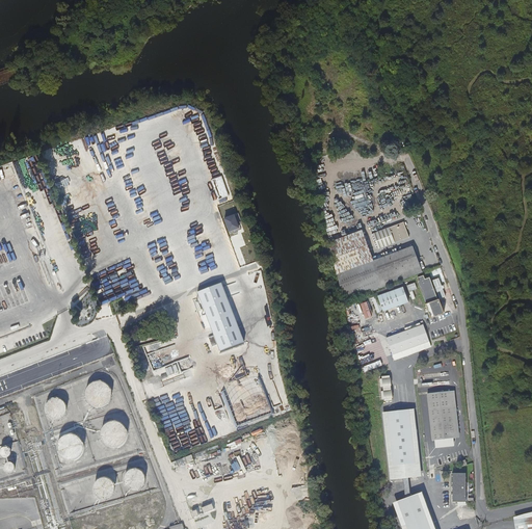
[(397,170),(384,175),(388,184),(400,179),(397,170)]
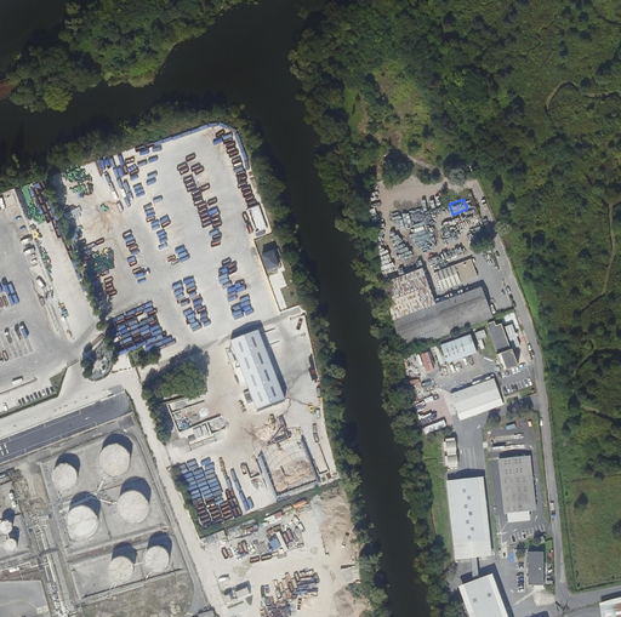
[(471,258),(425,275),(431,292),(477,275),(471,258)]
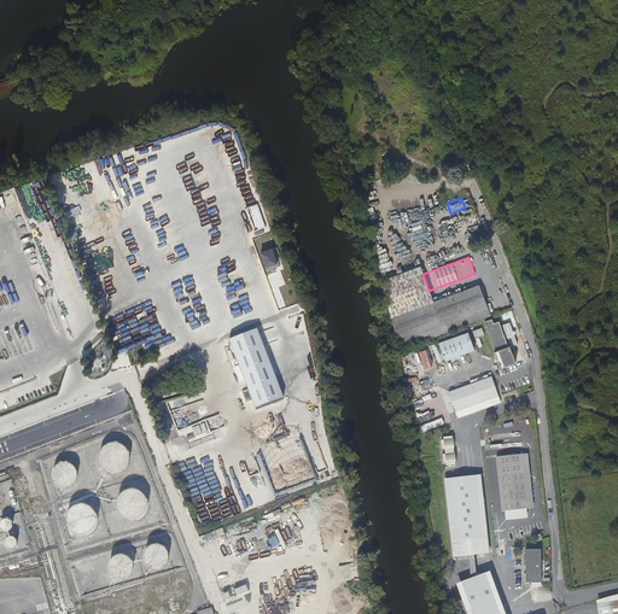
[(441,325),(487,307),(478,285),(432,302),(441,325)]
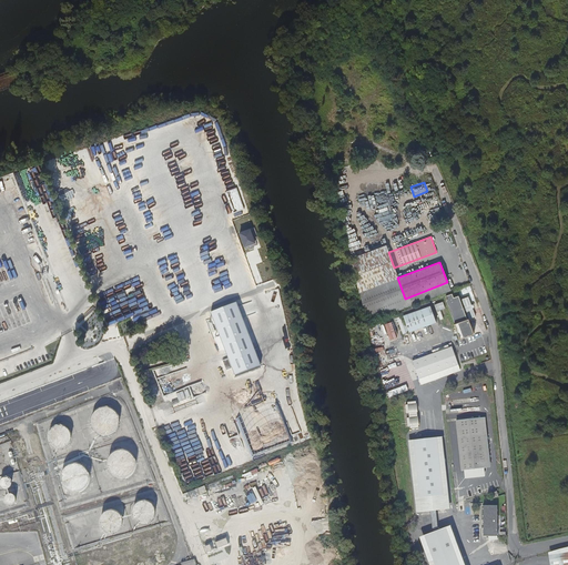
[(449,289),(447,282),(405,299),(397,278),(361,291),(371,318),(449,289)]
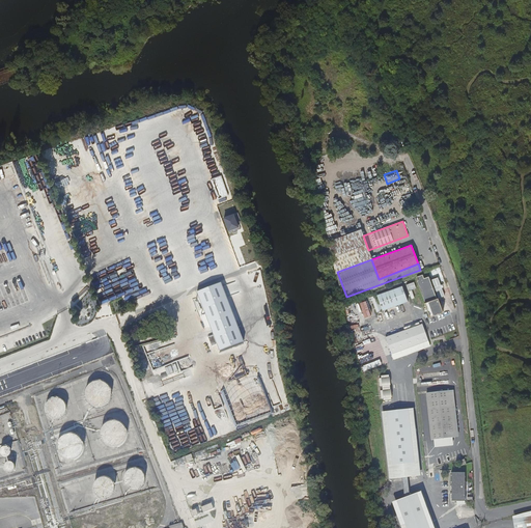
[(424,273),(419,275),(420,278),(418,279),(426,301),(424,301),(429,315),(443,310),(429,274),(425,276),(424,273)]
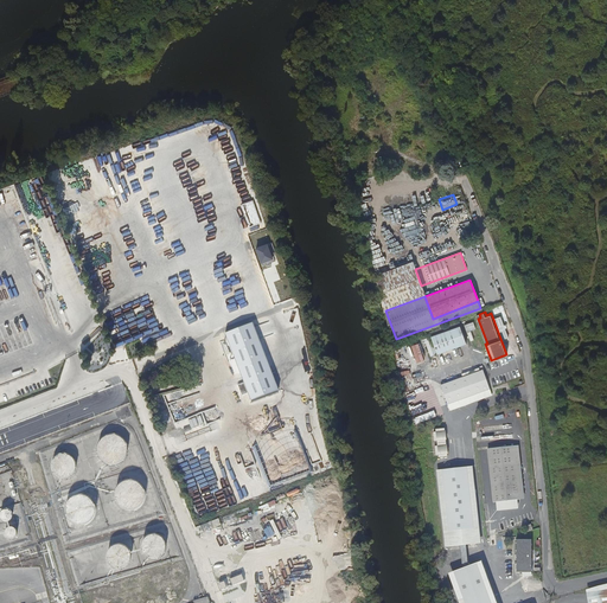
[(457,319),(429,329),(438,353),(466,342),(460,325),(459,326),(457,319)]
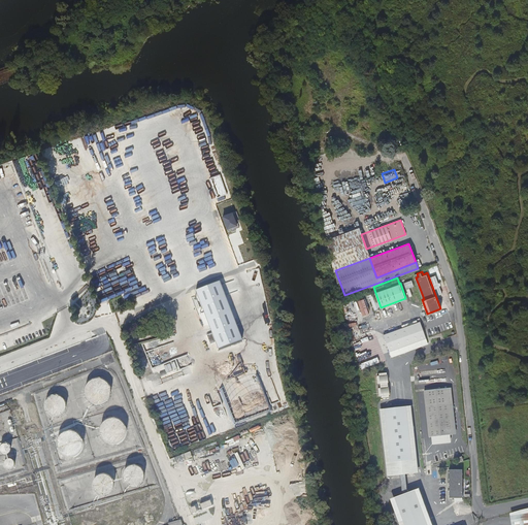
[(202,290),(223,342),(226,341),(240,335),(220,283),(202,290)]
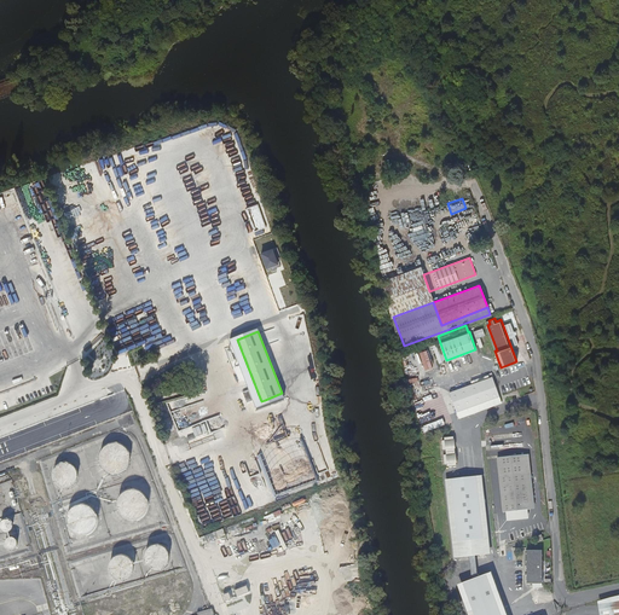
[(255,404),(261,401),(237,340),(231,342),(255,404)]
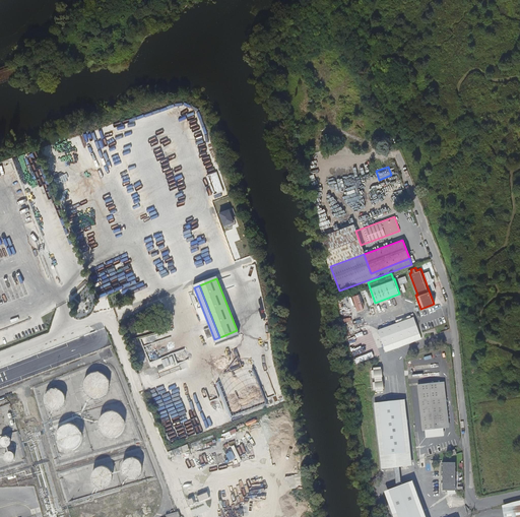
[(369,287),(364,289),(369,304),(374,303),(369,287)]
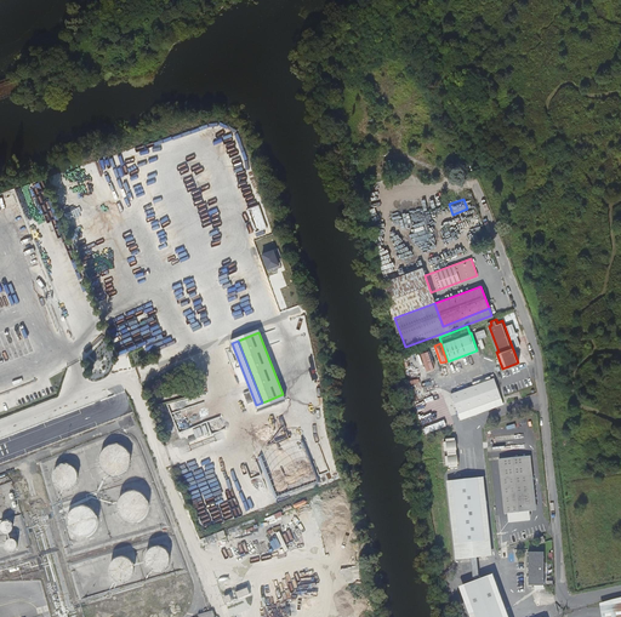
[(451,393),(459,412),(501,398),(494,378),(451,393)]
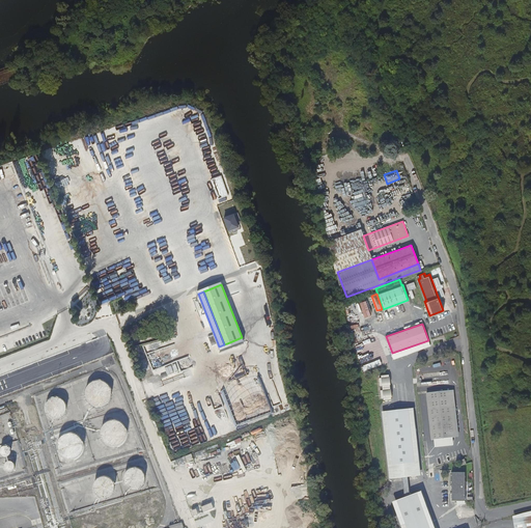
[(428,340),(392,353),(393,357),(430,344),(428,340)]
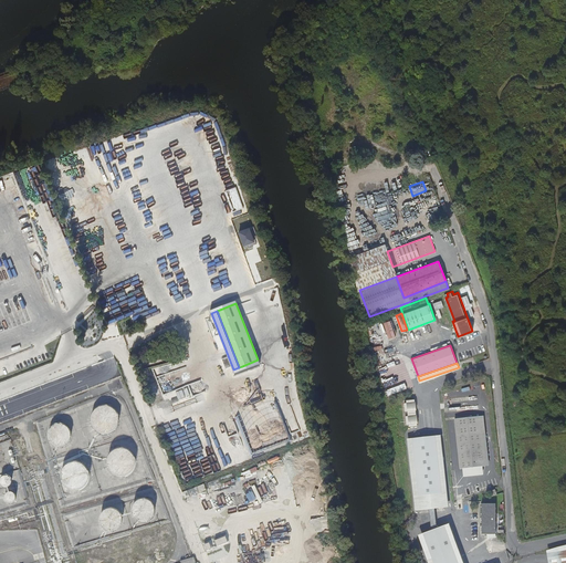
[(98,430),(102,431),(105,431),(108,430),(112,429),(115,427),(117,424),(118,420),(118,417),(117,413),(115,409),(113,407),(109,405),(106,405),(103,405),(98,406),(96,407),(93,410),(92,414),(91,417),(92,420),(93,425),(95,427),(97,429),(98,430)]
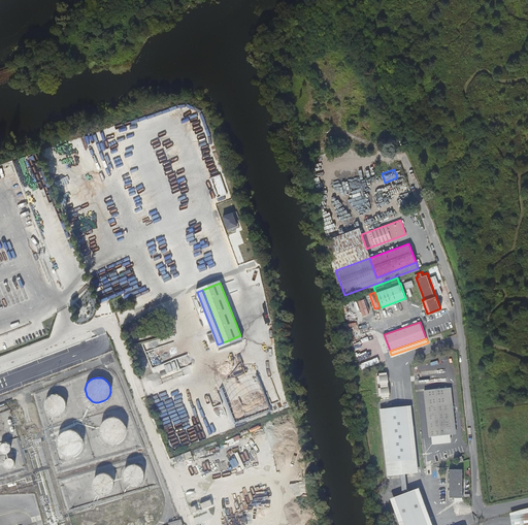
[(447,388),(424,391),(429,437),(452,434),(447,388)]
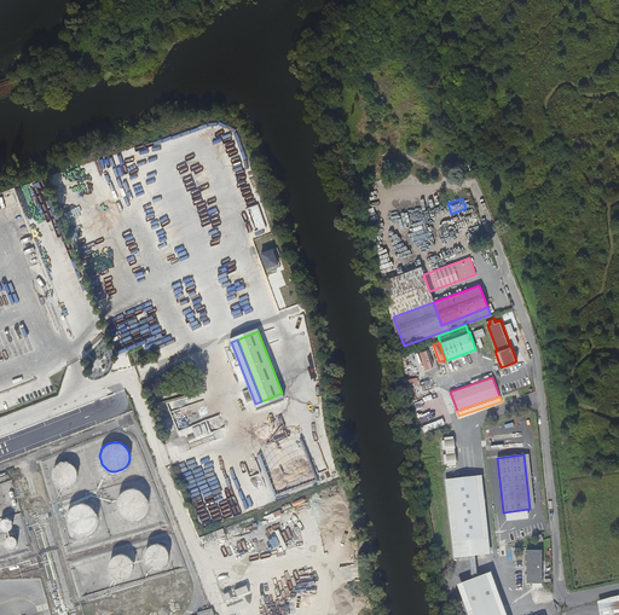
[(528,454),(524,454),(530,509),(534,509),(528,454)]
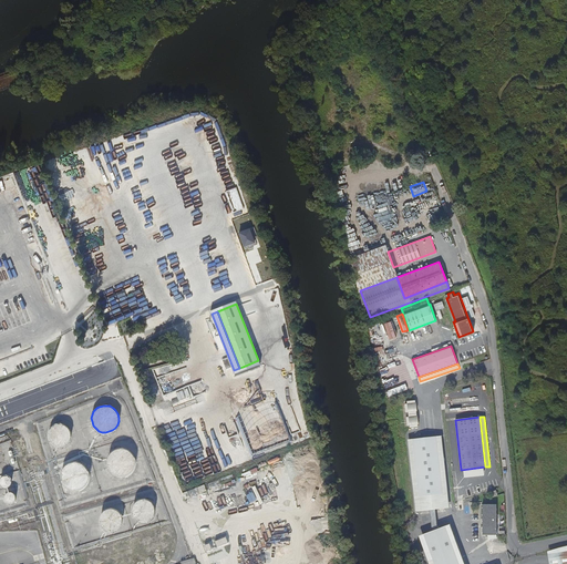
[(58,444),(59,444),(61,444),(63,444),(65,443),(68,442),(70,441),(71,439),(72,436),(72,433),(71,431),(70,429),(69,427),(66,426),(64,424),(63,423),(60,423),(58,424),(55,426),(53,427),(52,429),(51,431),(51,434),(51,437),(51,439),(53,441),(54,442),(57,443),(58,444)]
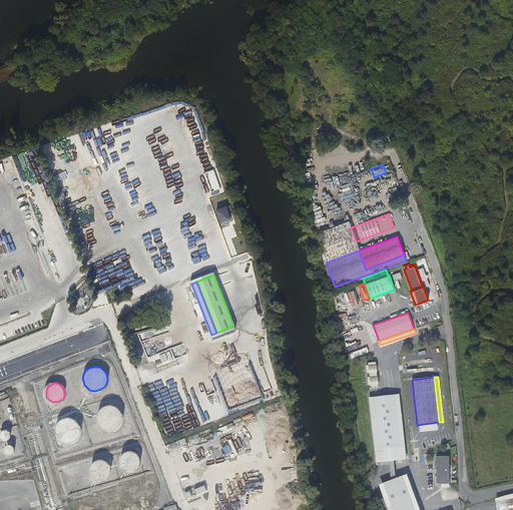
[(396,401),(395,395),(369,398),(376,463),(403,460),(401,447),(379,449),(374,404),(396,401)]
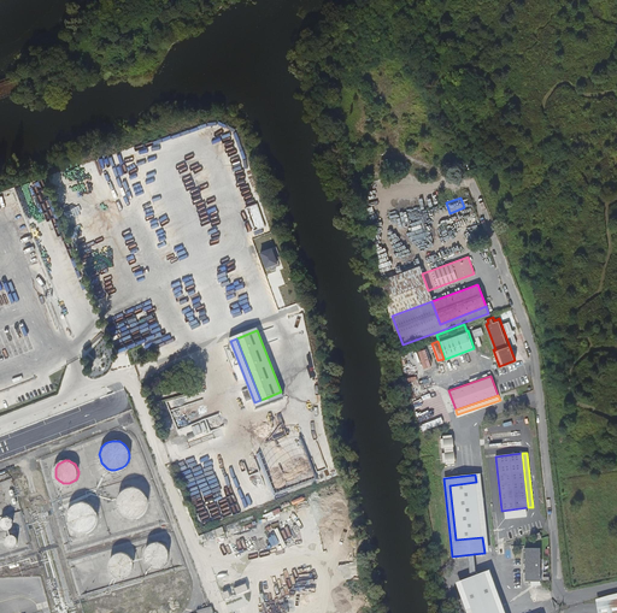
[(476,482),(450,485),(456,540),(482,537),(476,482)]
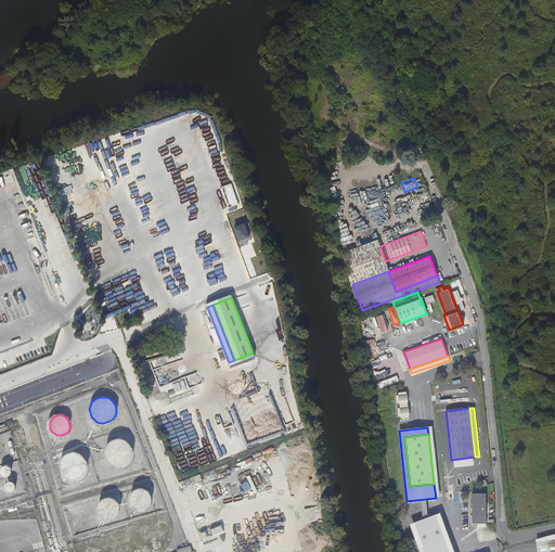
[(111,462),(114,464),(118,464),(121,463),(125,462),(128,460),(130,457),(131,452),(130,449),(129,445),(127,443),(125,439),(120,438),(117,438),(114,438),(110,440),(107,443),(105,446),(105,447),(104,450),(104,453),(105,457),(107,460),(111,462)]
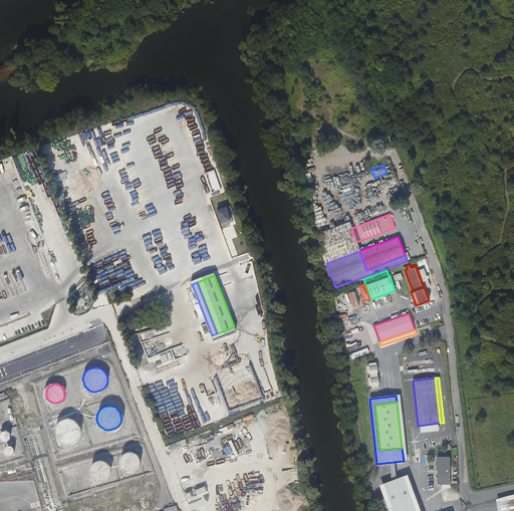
[(62,441),(65,442),(67,442),(70,442),(73,441),(75,439),(77,437),(78,435),(79,432),(79,429),(79,427),(77,424),(76,423),(74,421),(71,420),(70,419),(67,419),(63,420),(61,421),(59,423),(57,425),(57,428),(56,430),(57,433),(57,436),(59,437),(60,439),(62,441)]
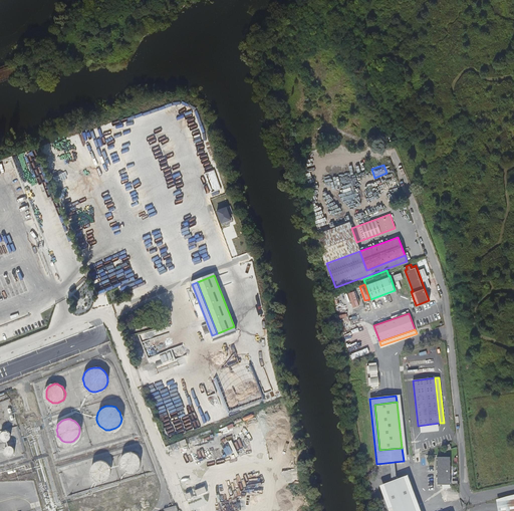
[(0,438),(0,439),(2,441),(4,441),(6,441),(8,439),(9,437),(9,435),(8,433),(7,432),(5,431),(2,431),(1,433),(0,433),(0,438)]
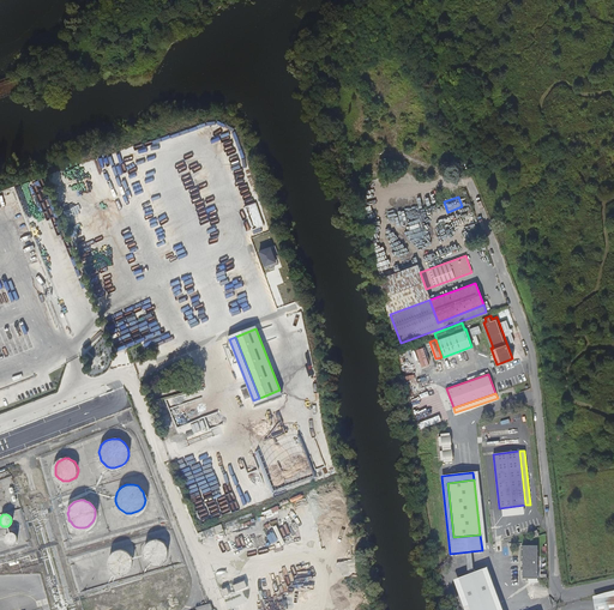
[(4,538),(5,542),(7,543),(11,544),(13,543),(16,541),(16,538),(16,536),(14,533),(12,532),(8,532),(6,533),(5,536),(4,538)]
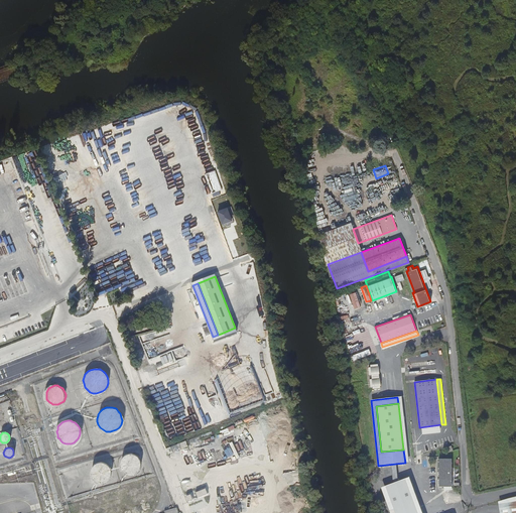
[(123,471),(126,473),(130,473),(133,472),(136,470),(138,467),(138,464),(138,461),(137,458),(134,455),(131,454),(128,454),(125,455),(122,457),(120,459),(119,462),(120,466),(121,469),(123,471)]
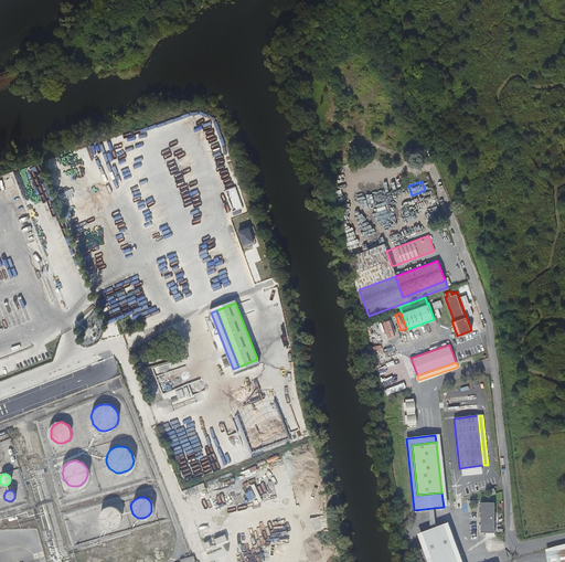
[(481,500),(481,531),(497,530),(496,500),(481,500)]
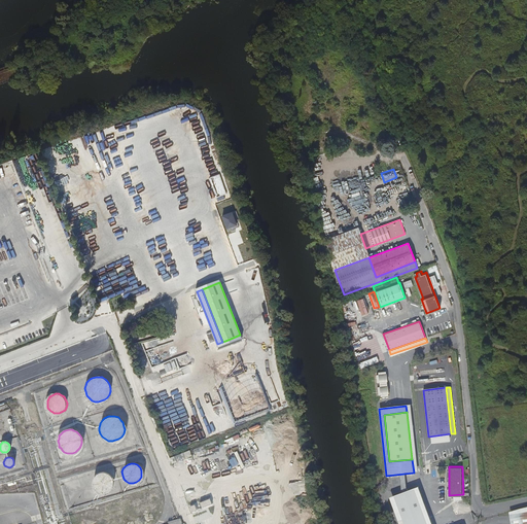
[(98,491),(100,492),(102,493),(105,492),(107,491),(109,490),(110,489),(112,487),(112,484),(112,482),(112,480),(111,478),(110,476),(108,475),(106,474),(104,473),(102,473),(99,474),(97,475),(96,477),(94,478),(93,480),(93,483),(93,485),(94,487),(95,489),(97,490),(98,491)]
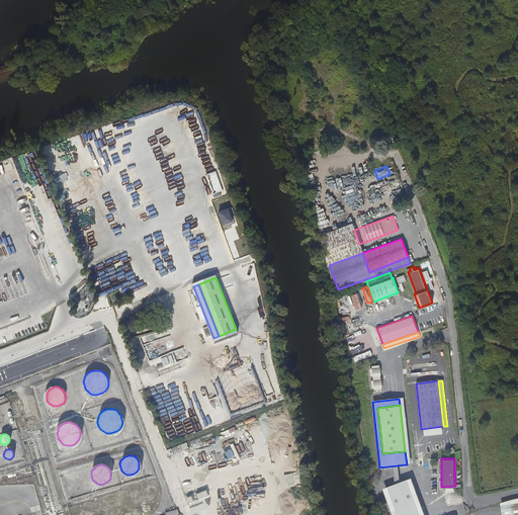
[(73,487),(75,488),(77,488),(79,488),(81,487),(82,486),(83,485),(84,483),(85,481),(85,479),(85,478),(84,476),(83,474),(81,473),(80,471),(78,471),(76,471),(74,473),(73,473),(71,475),(70,476),(69,478),(69,480),(69,482),(70,483),(71,485),(72,486),(73,487)]
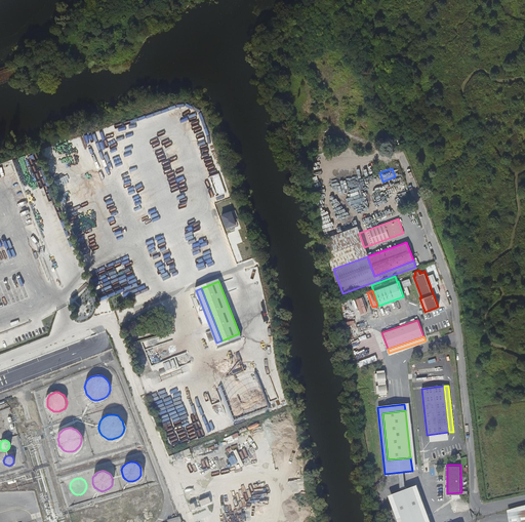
[(428,521),(414,486),(394,494),(405,521),(428,521)]
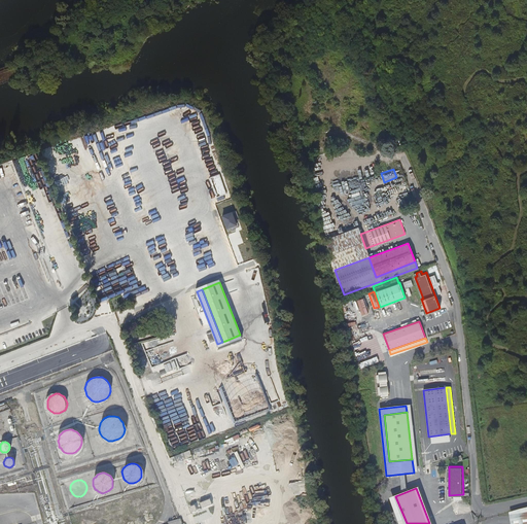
[(161,523),(174,523),(179,523),(177,515),(165,519),(166,521),(161,522),(161,523)]
